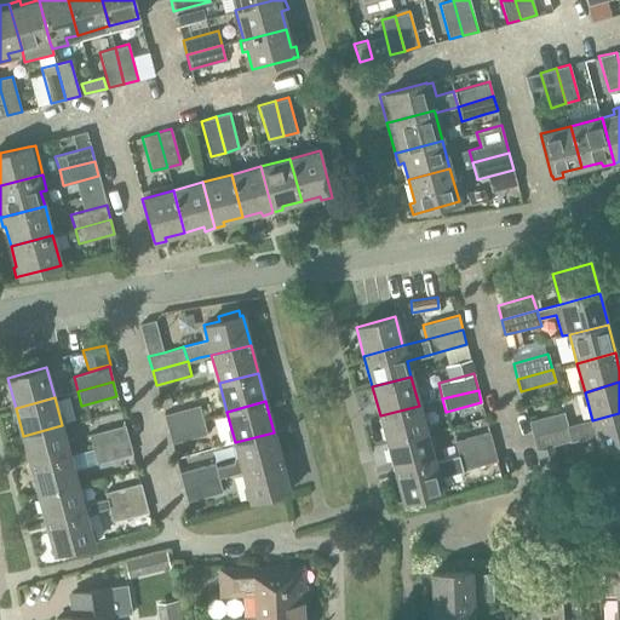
[(167,426),(202,418),(199,405),(164,414),(167,426)]
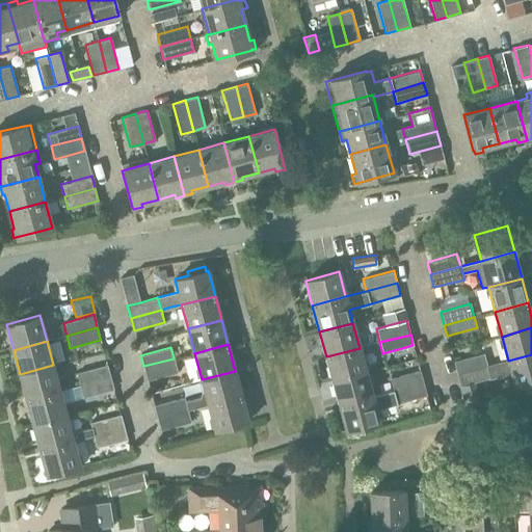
[(333,381),(366,372),(360,348),(326,356),(333,381)]
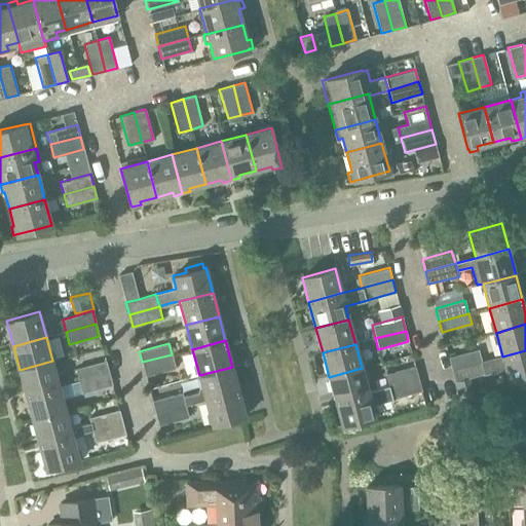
[(452,370),(482,363),(478,349),(449,357),(452,370)]
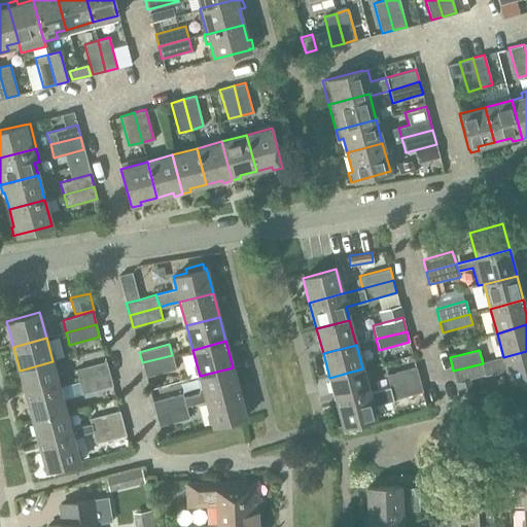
[(526,351),(503,357),(483,363),(453,371),(456,382),(506,370),(510,382),(526,377),(526,351)]
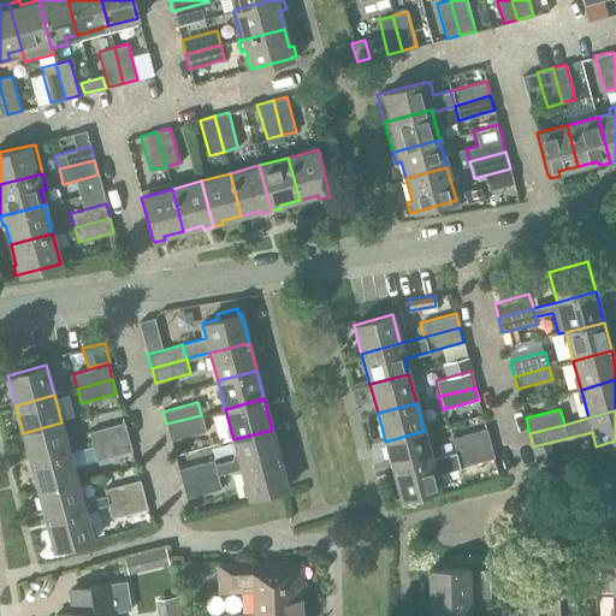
[(201,415),(166,424),(171,440),(206,431),(201,415)]
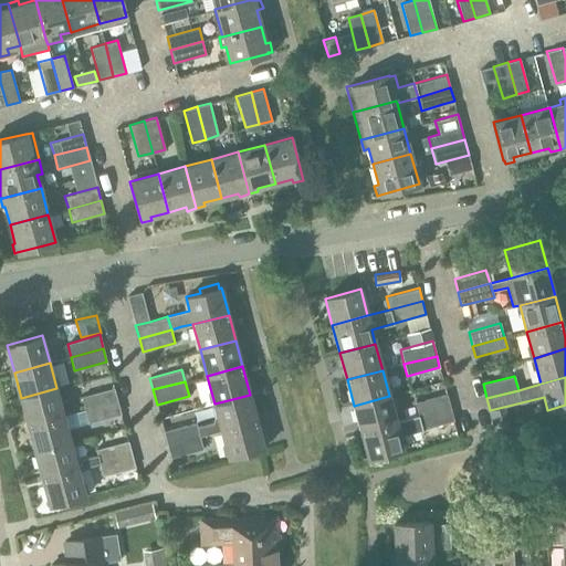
[(28,423),(63,415),(56,388),(21,398),(28,423)]
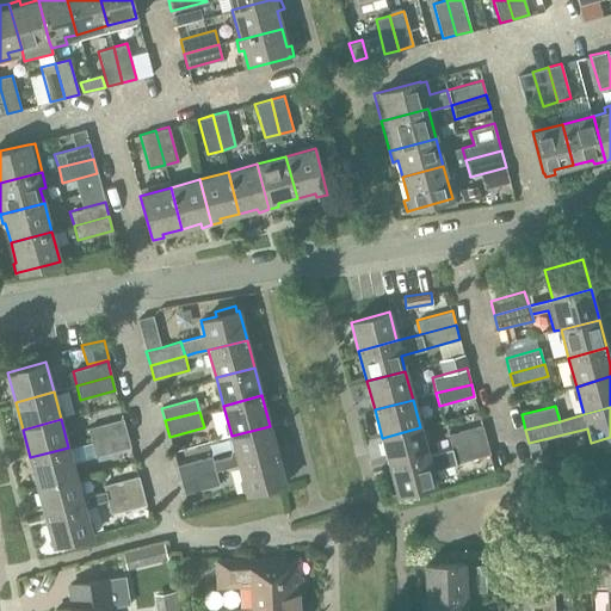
[(92,440),(127,432),(122,419),(88,429),(92,440)]
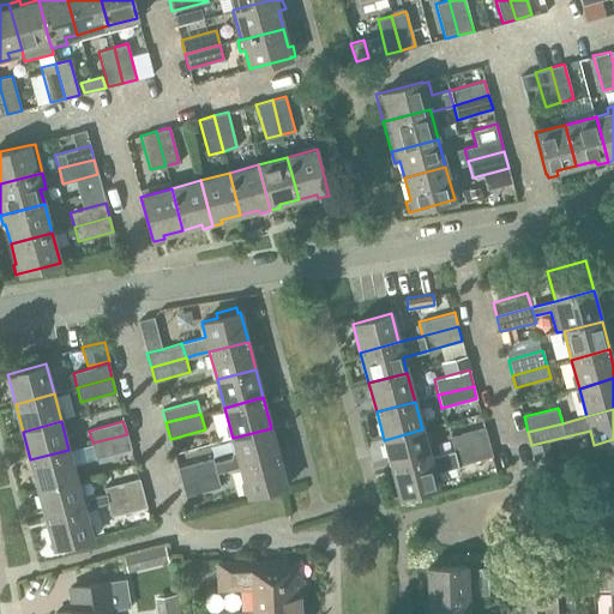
[(212,458),(178,468),(181,481),(216,471),(240,465),(278,456),(271,428),(233,438),(236,452),(234,453),(232,456),(233,459),(214,464),(212,458)]
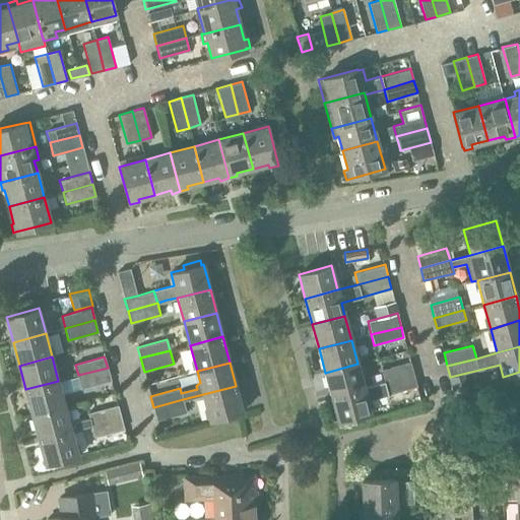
[(381,370),(384,382),(413,375),(410,363),(381,370)]
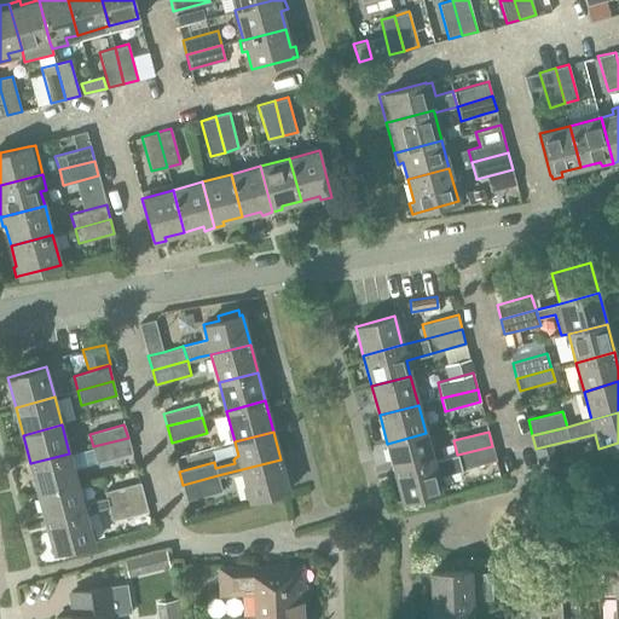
[(394,472),(433,462),(426,433),(387,444),(394,472)]
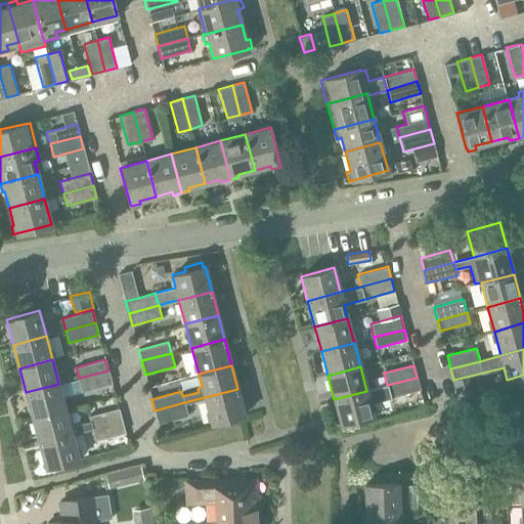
[(108,370),(79,378),(82,391),(112,384),(108,370)]
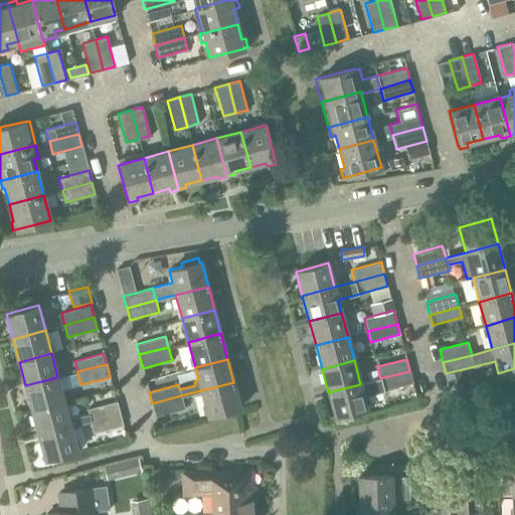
[(360,384),(328,392),(335,417),(367,408),(363,395),(412,382),(409,371),(380,379),(360,384)]
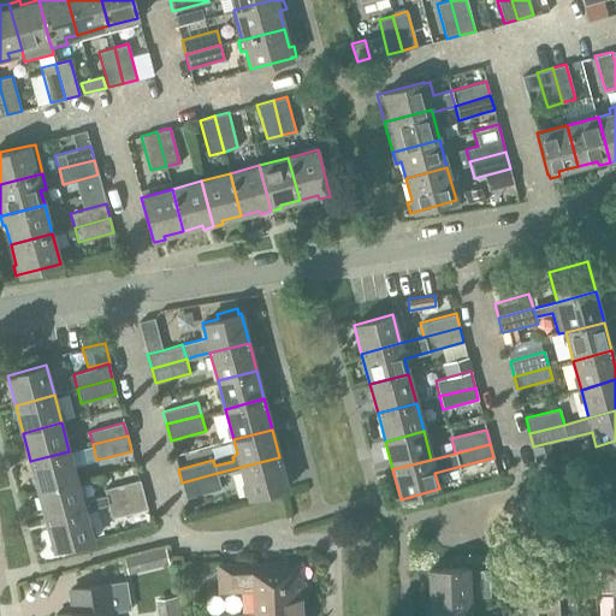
[(39,491),(77,480),(69,451),(30,461),(39,491)]
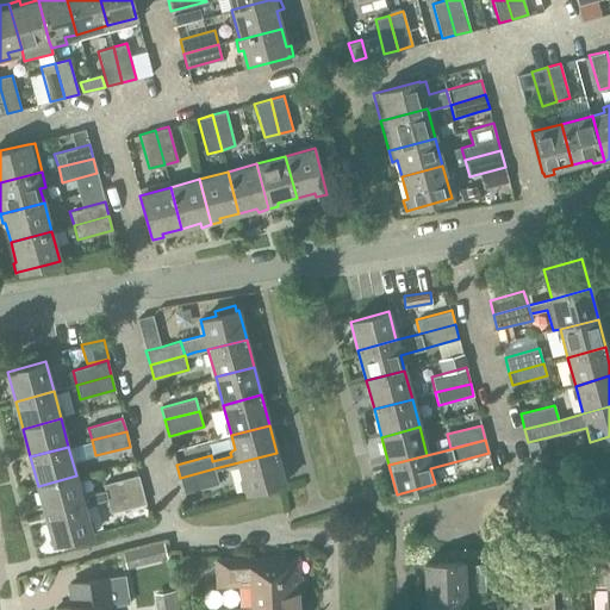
[(238,462),(215,468),(216,472),(240,465),(247,493),(285,483),(277,453),(238,462)]
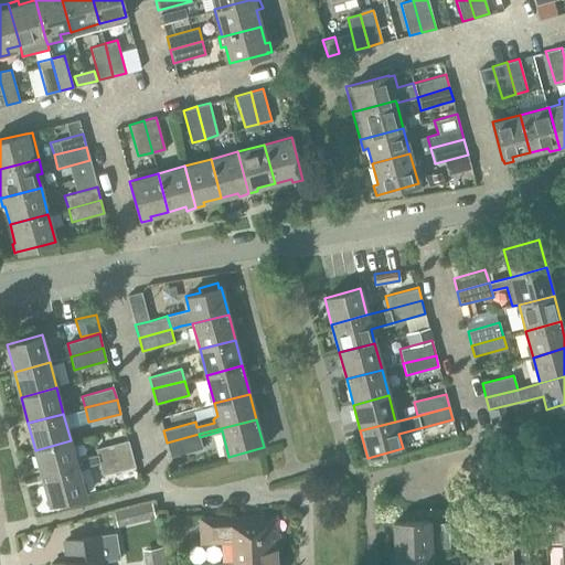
[(199,434),(167,443),(170,457),(202,448),(200,437),(199,434)]
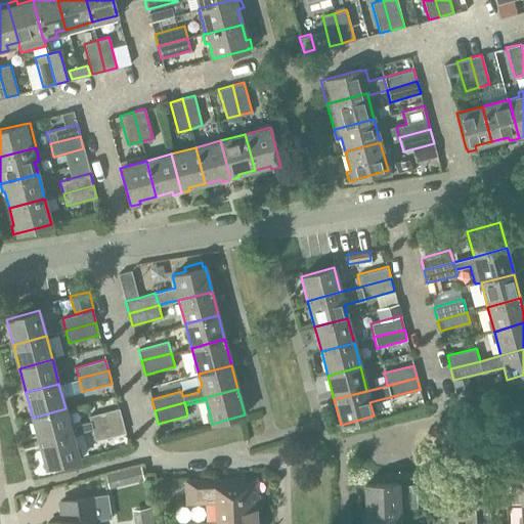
[(66,408),(33,418),(39,442),(72,433),(91,428),(122,420),(118,407),(88,416),(89,419),(70,424),(70,425),(66,408)]
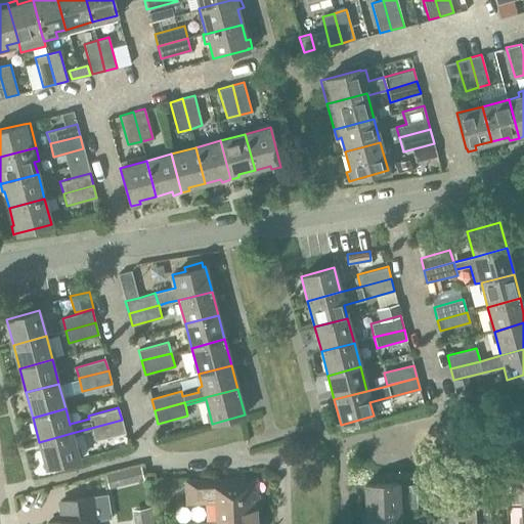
[(122,420),(91,428),(95,440),(125,432),(122,420)]
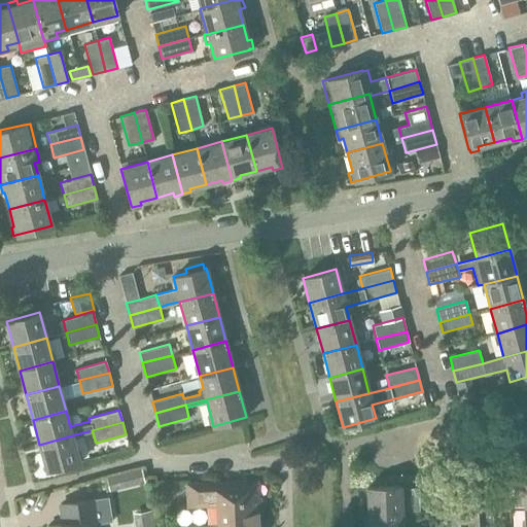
[(72,435),(39,445),(46,470),(79,461),(72,435)]
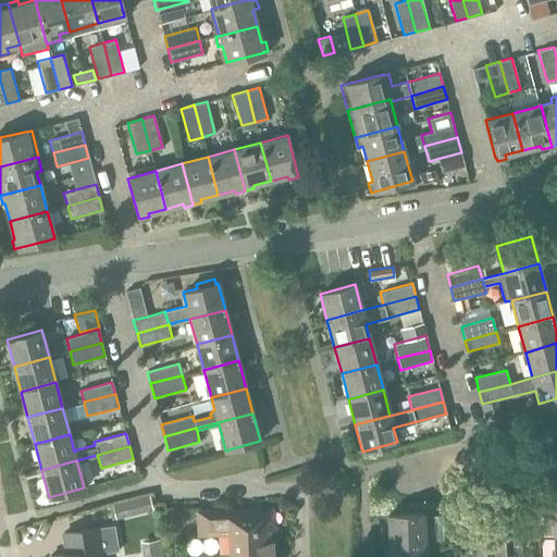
[(150,494),(124,500),(128,516),(153,509),(152,503),(150,494)]
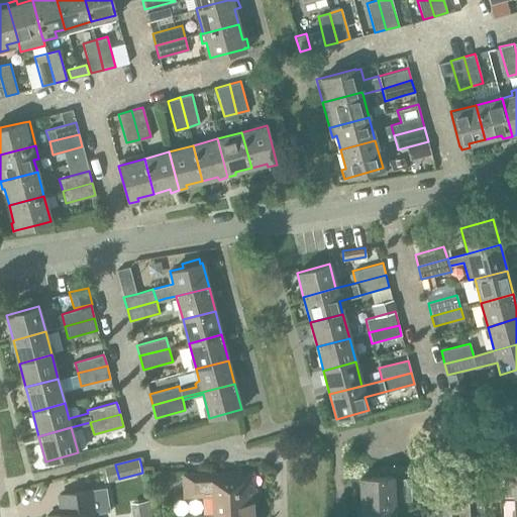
[(212,496),(213,515),(255,513),(254,489),(248,483),(240,484),(240,472),(183,475),(184,497),(212,496)]
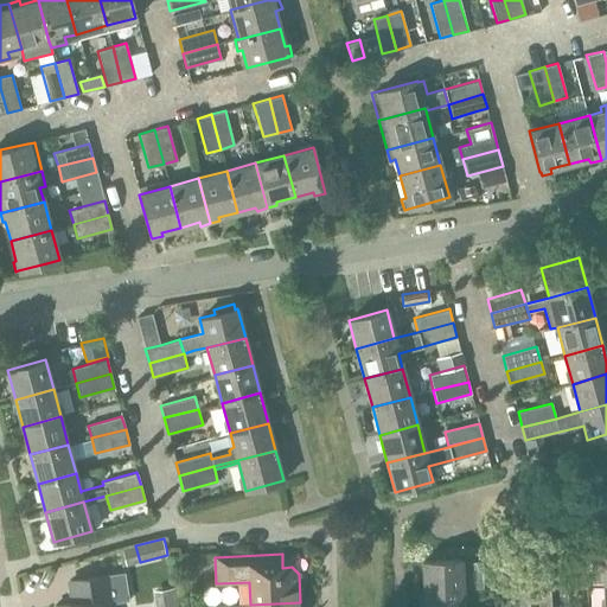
[(423,590),(462,588),(461,558),(421,561),(423,590)]
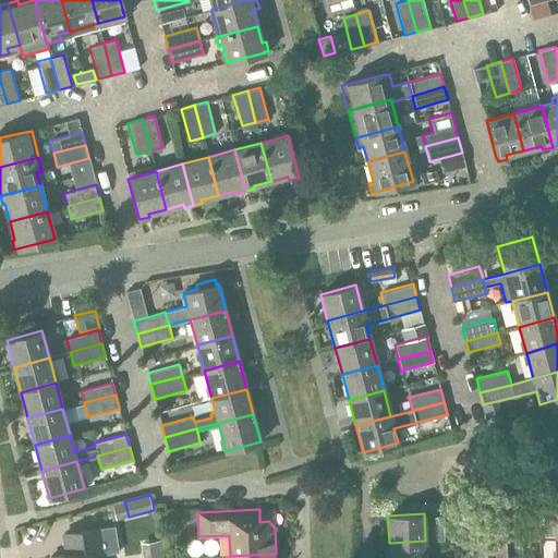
[(494,520),(494,538),(506,537),(516,537),(516,519),(494,520)]
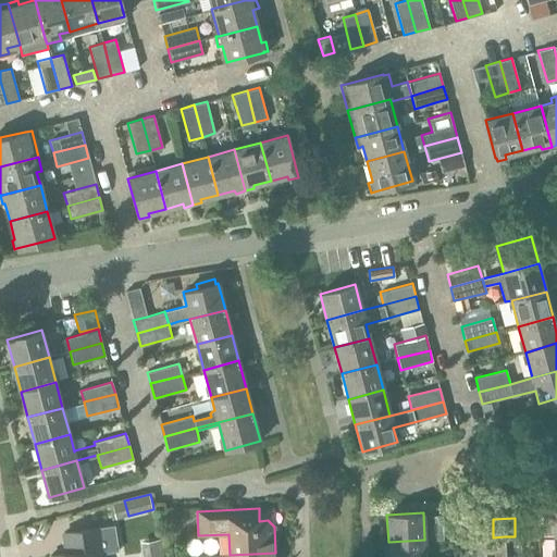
[(473,537),(485,537),(484,519),(473,520),(473,537)]
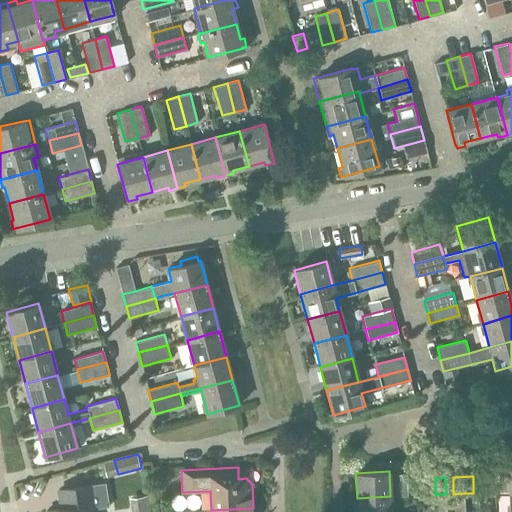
[(93,511),(93,509),(108,506),(105,482),(57,489),(60,509),(46,511),(45,511),(93,511)]
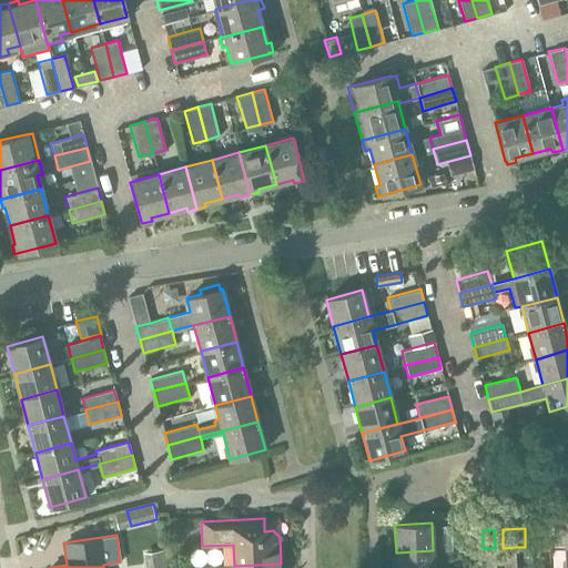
[(515,547),(503,548),(504,567),(515,567),(515,547)]
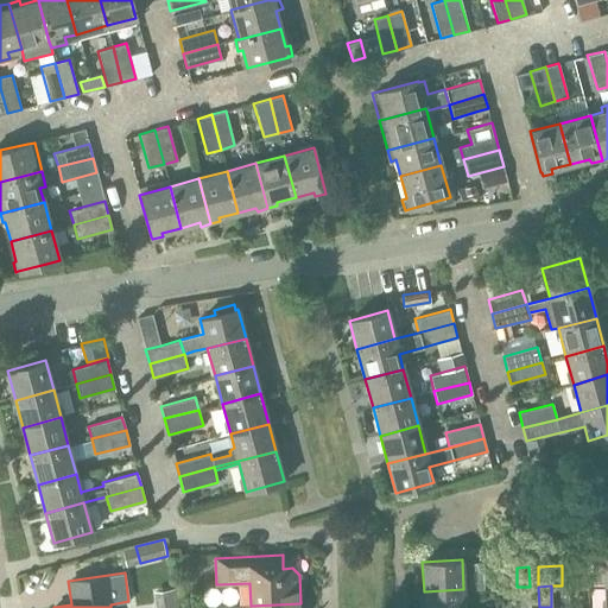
[(178,607),(175,587),(153,590),(156,607),(178,607)]
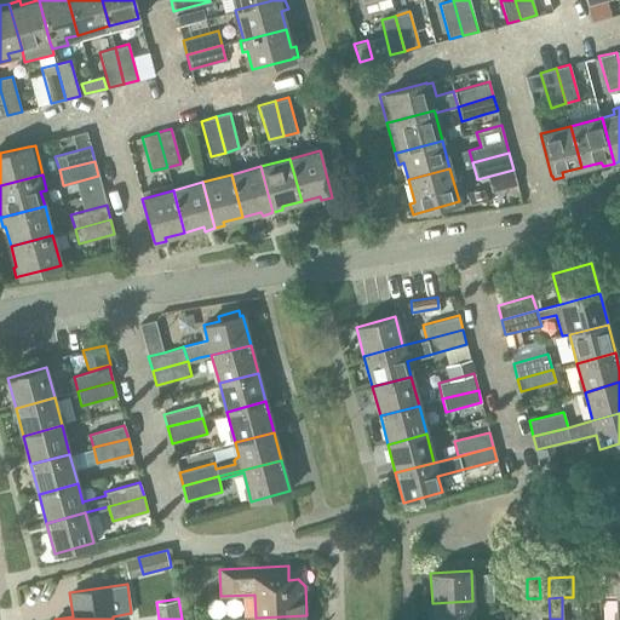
[(528,619),(540,619),(540,598),(527,598),(528,619)]
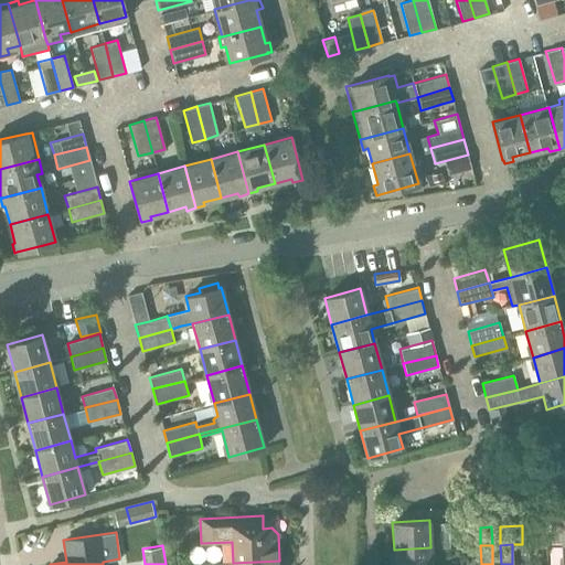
[(394,564),(430,564),(430,547),(394,550),(394,564)]
